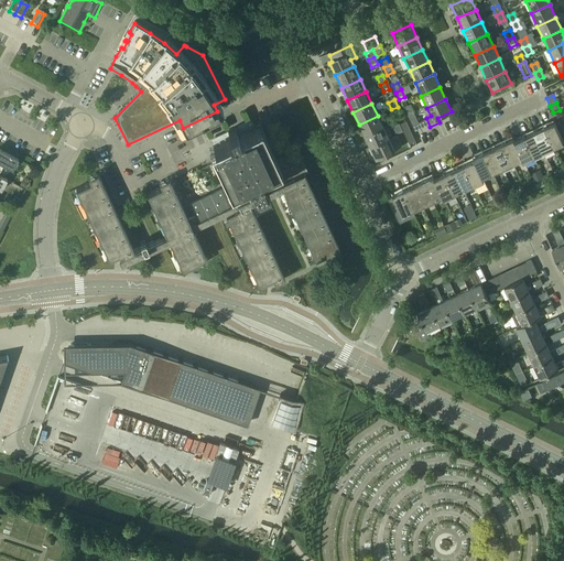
[(391,109),(394,117),(401,114),(398,107),(391,109)]
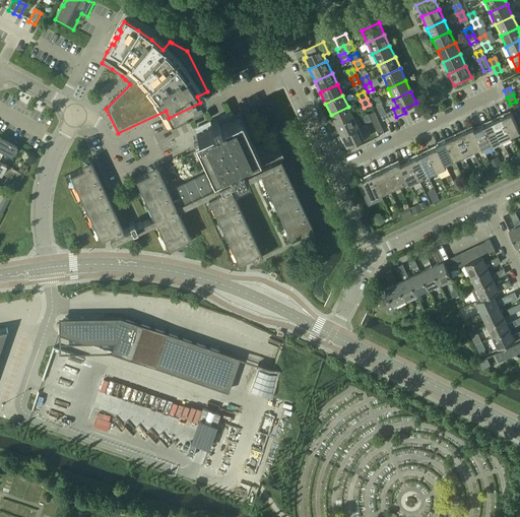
[(373,102),(376,108),(381,106),(378,99),(373,102)]
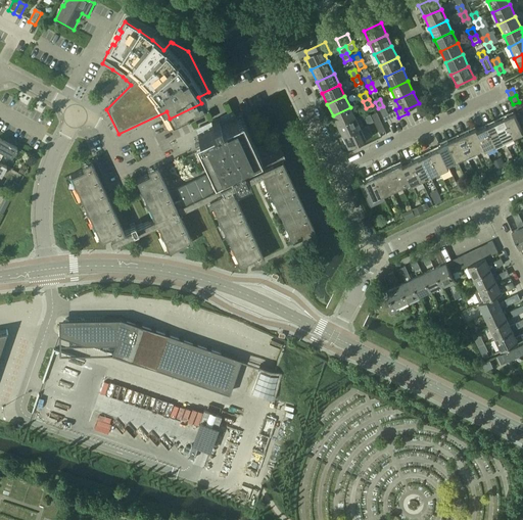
[(378,108),(385,124),(390,122),(383,106),(378,108)]
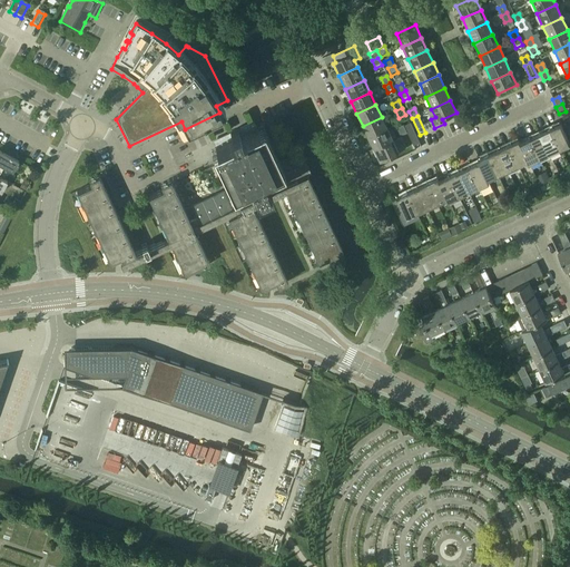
[(363,126),(369,138),(387,129),(382,117),(363,126)]
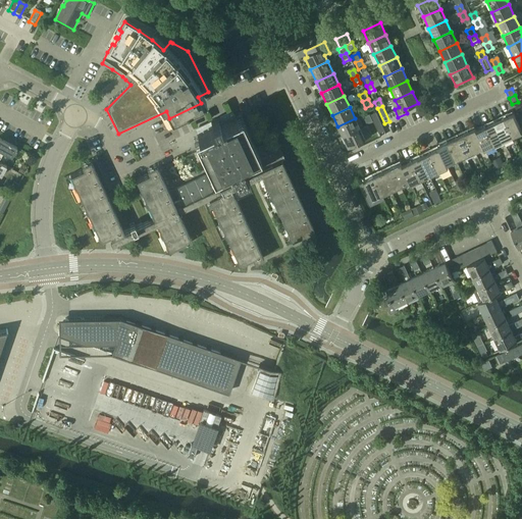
[(239,260),(241,266),(258,258),(259,257),(258,257),(261,256),(230,192),(232,191),(261,177),(289,237),(291,236),(293,242),(311,234),(311,232),(313,231),(310,226),(311,226),(310,224),(309,224),(304,213),(305,213),(304,211),(303,211),(298,200),(299,200),(298,198),(297,199),(292,188),(293,188),(292,186),(291,186),(285,174),(286,174),(285,172),(280,162),(283,160),(275,143),(262,149),(265,155),(257,158),(245,132),(244,133),(238,119),(231,121),(228,115),(216,121),(210,124),(198,130),(201,137),(196,139),(214,178),(218,176),(220,179),(209,186),(205,178),(176,192),(181,201),(173,205),(157,171),(155,172),(136,182),(154,221),(136,229),(134,225),(128,227),(131,231),(123,236),(92,167),(90,168),(89,168),(69,177),(100,243),(105,241),(111,238),(113,241),(109,242),(111,247),(117,244),(151,228),(156,226),(166,247),(168,246),(170,252),(172,251),(188,244),(189,246),(192,245),(178,216),(180,215),(180,214),(201,205),(208,202),(237,261),(239,260)]
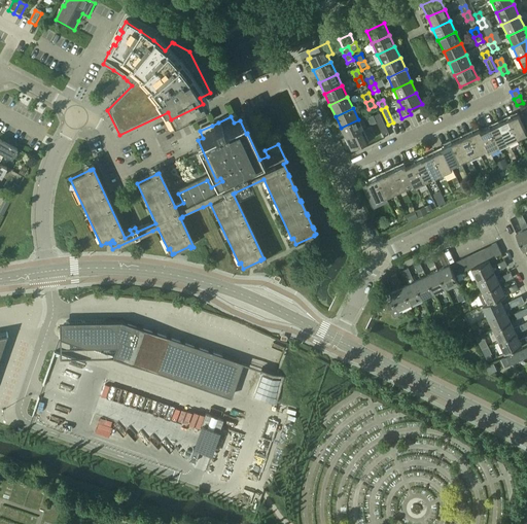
[(374,118),(377,126),(382,123),(379,116),(374,118)]
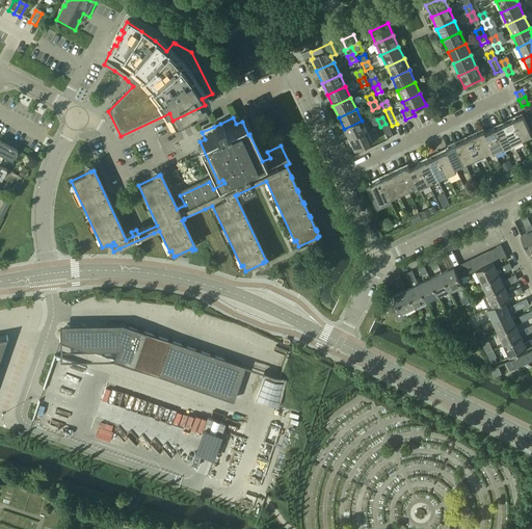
[(513,123),(522,141),(531,137),(523,117),(513,123)]
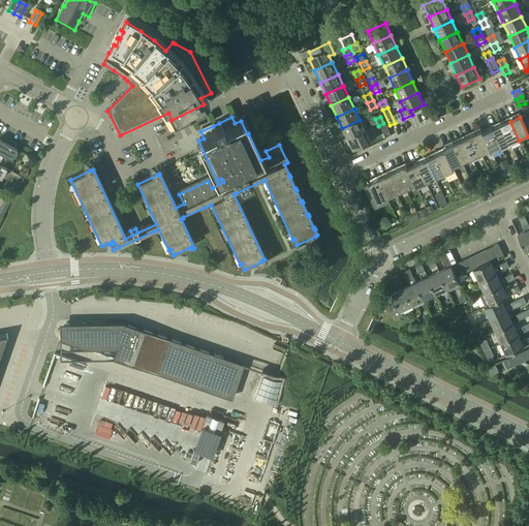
[(342,128),(347,141),(365,132),(360,120),(342,128)]
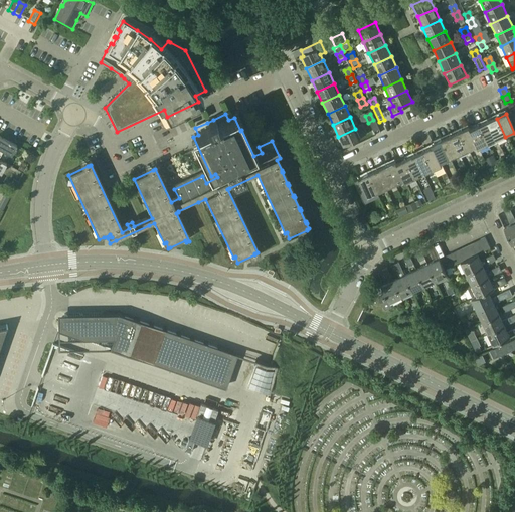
[(488,123),(496,141),(505,137),(497,119),(488,123)]
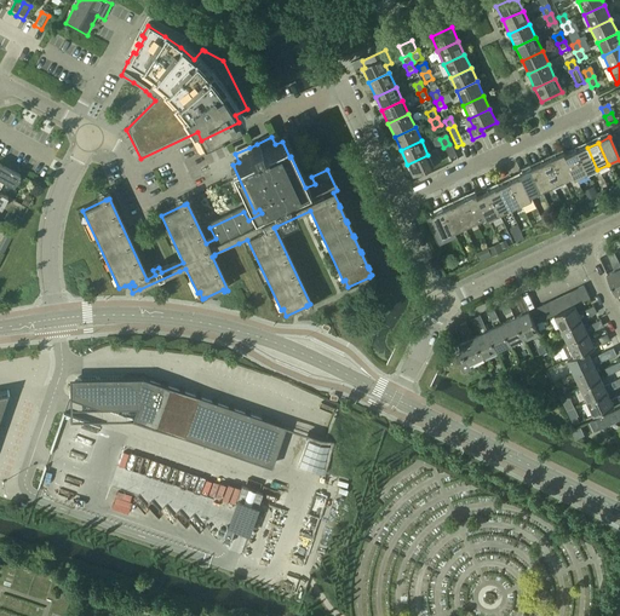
[(443,148),(449,161),(457,159),(449,144),(443,148)]
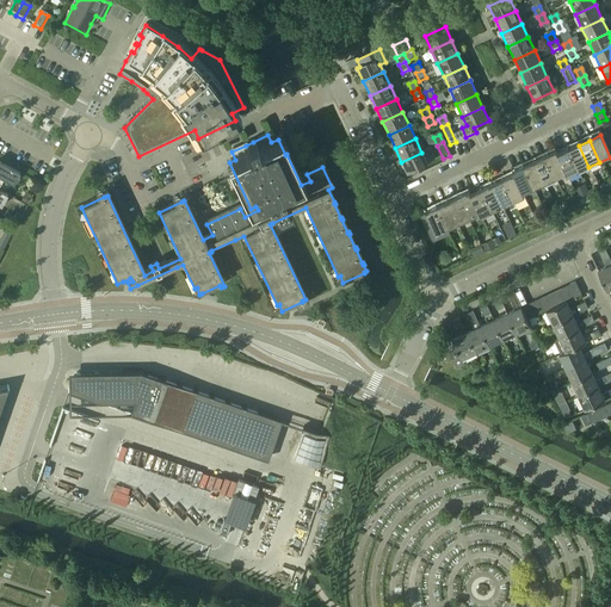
[(568,150),(578,172),(588,167),(579,146),(568,150)]
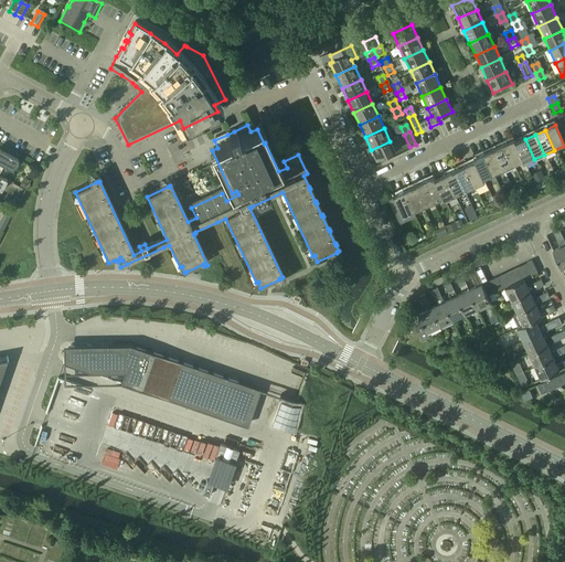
[(523,161),(524,165),(534,159),(525,139),(515,144),(523,161)]
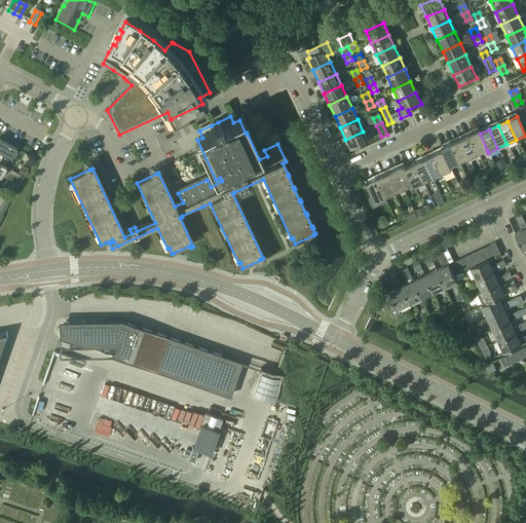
[(345,140),(350,151),(368,143),(363,132),(345,140)]
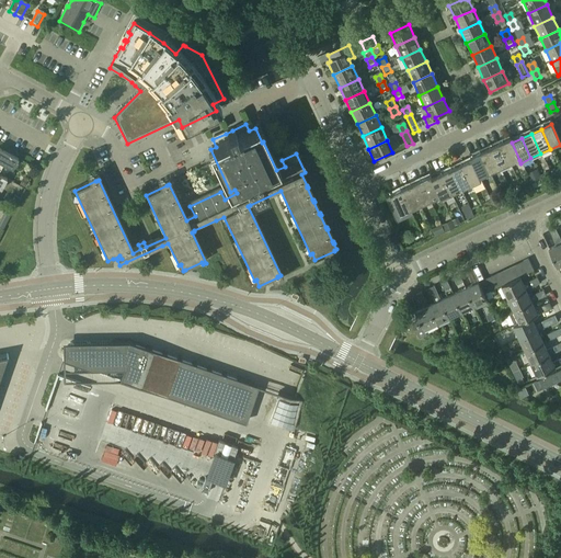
[(510,166),(519,160),(512,143),(511,140),(500,145),(510,166)]
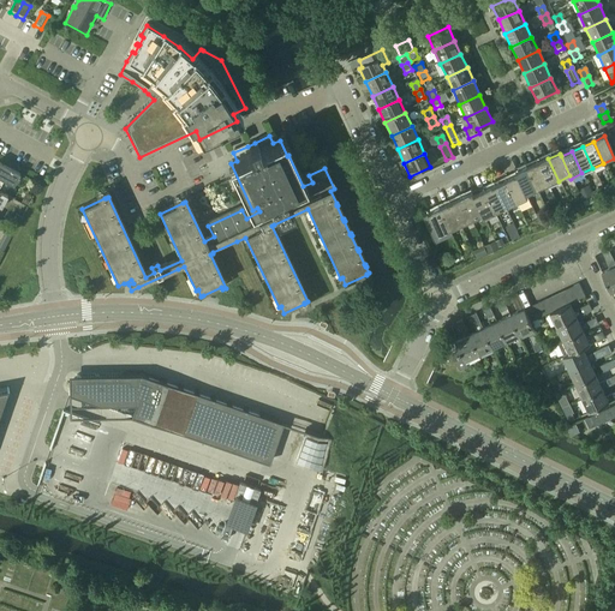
[(537,165),(548,186),(559,181),(548,159),(537,165)]
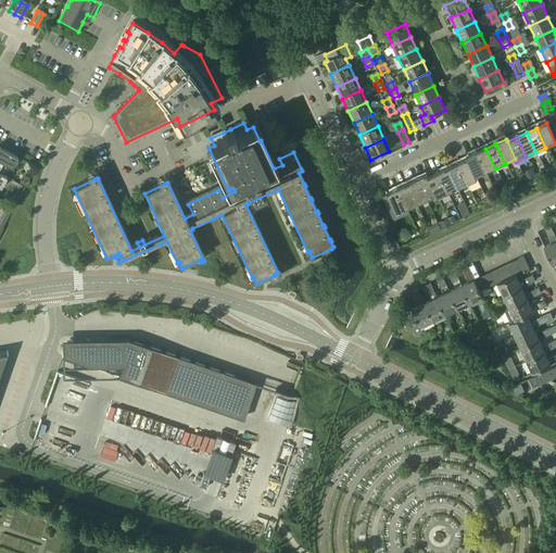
[(476,153),(485,173),(495,168),(485,149),(476,153)]
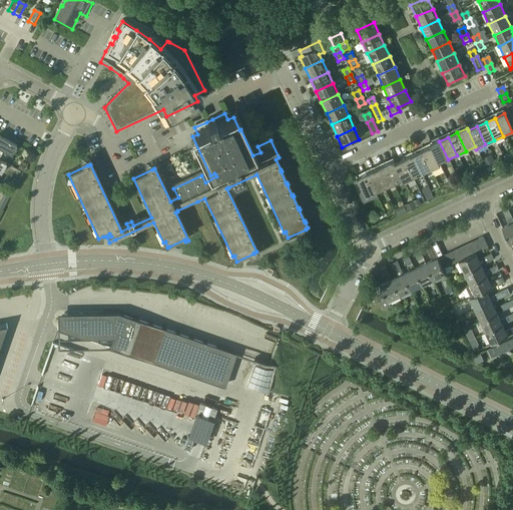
[(0,156),(2,152),(11,157),(16,147),(0,138),(0,156)]
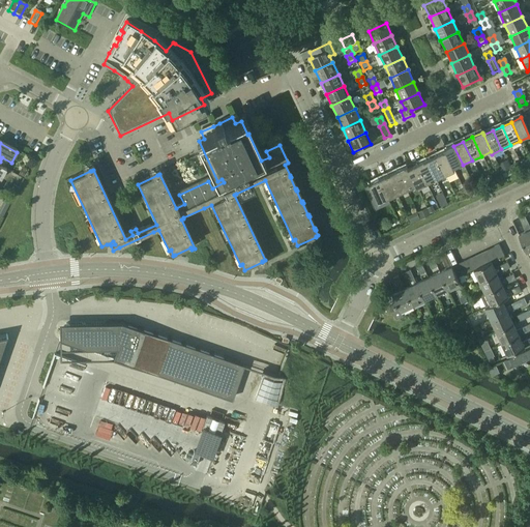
[(444,150),(445,153),(445,152),(453,169),(463,165),(453,146),(444,150)]
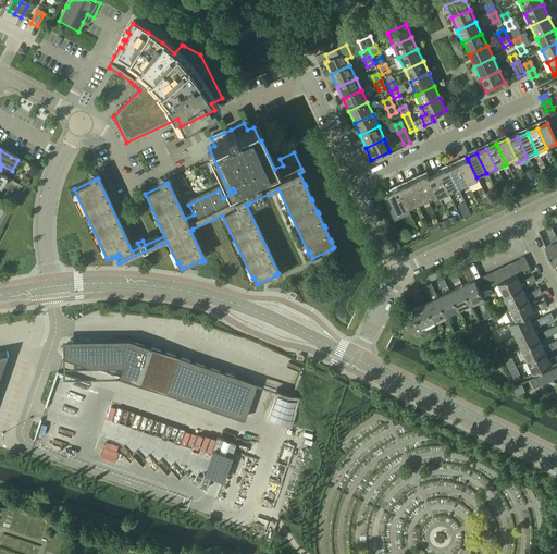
[(458,165),(468,185),(478,181),(477,177),(468,160),(468,161),(458,165)]
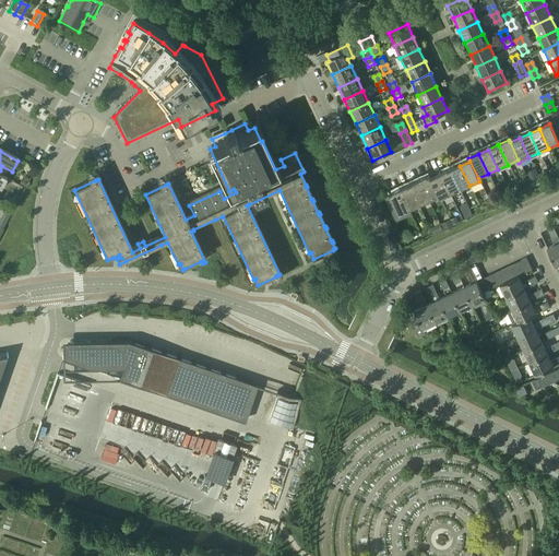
[(450,170),(460,190),(470,186),(460,166),(450,170)]
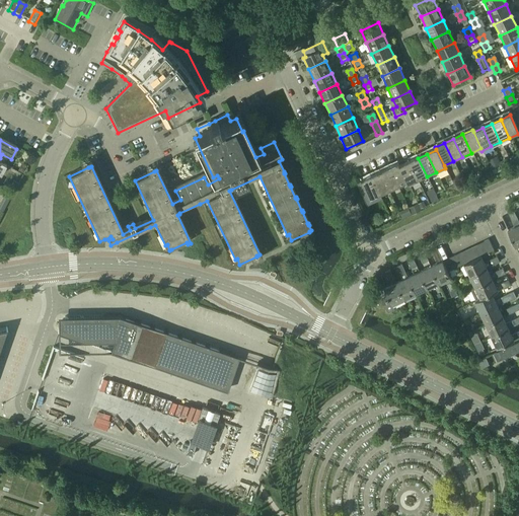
[(409,162),(418,181),(427,176),(418,158),(409,162)]
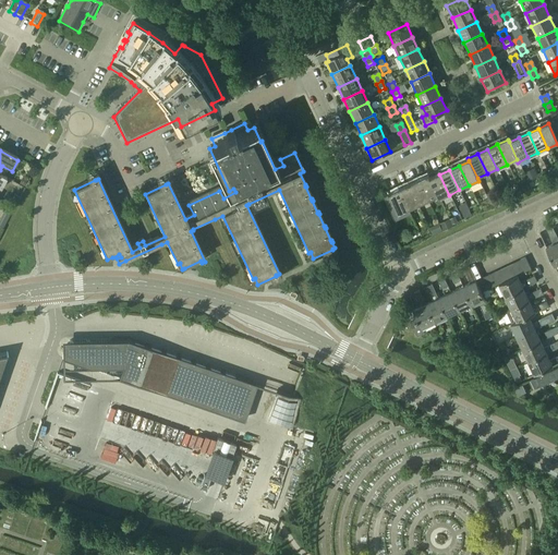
[(429,179),(437,197),(438,200),(449,195),(439,175),(429,179)]
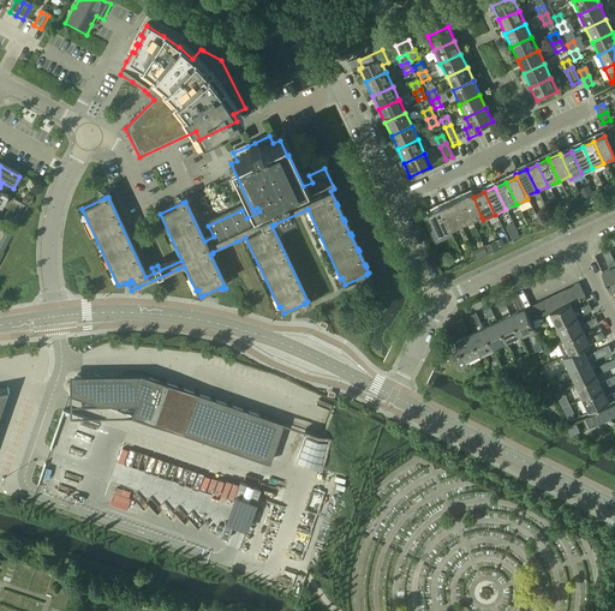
[(461,199),(471,222),(482,217),(473,197),(472,195),(461,199)]
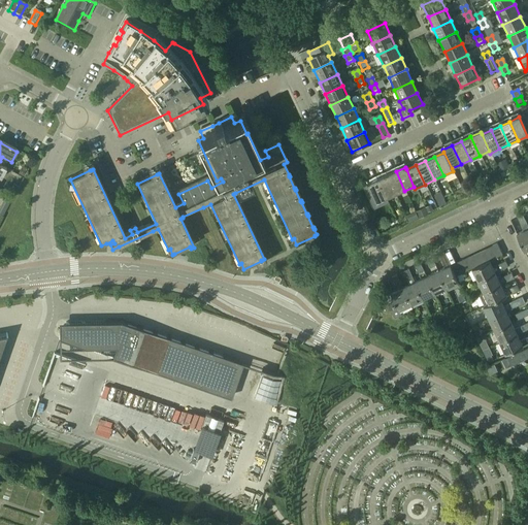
[(387,176),(395,195),(404,191),(396,171),(387,176)]
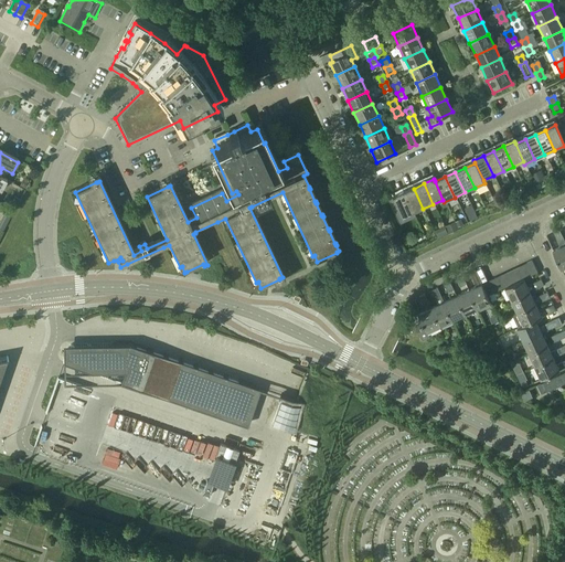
[(404,193),(413,213),(423,209),(414,189),(404,193)]
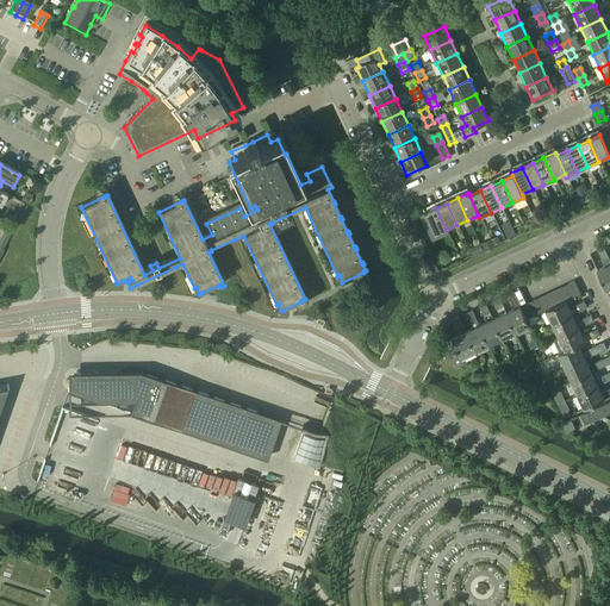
[(424,213),(435,236),(446,230),(436,208),(424,213)]
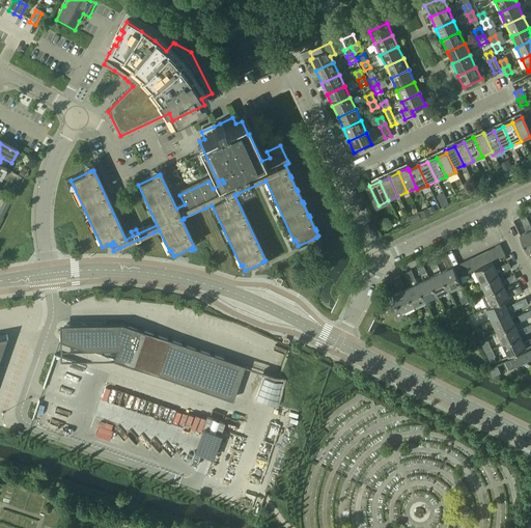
[(524,248),(528,255),(530,253),(530,229),(526,219),(521,222),(527,234),(520,238),(524,248)]
